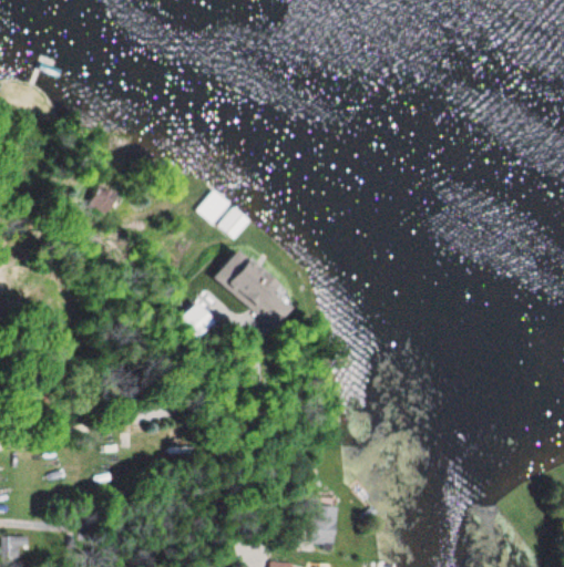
[(229,206),(218,194),(205,206),(216,218),(229,206)]
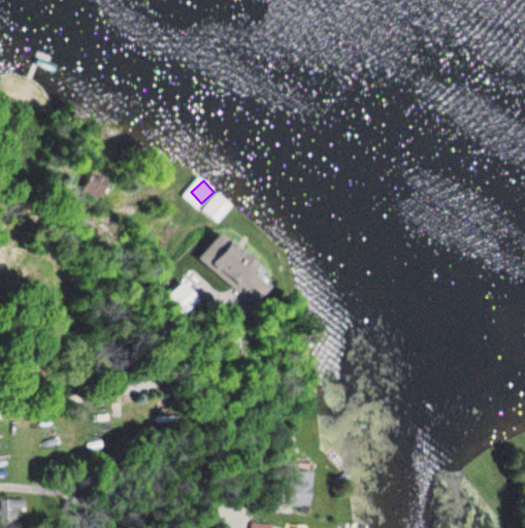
[(218,224),(233,206),(219,193),(203,211),(218,224)]
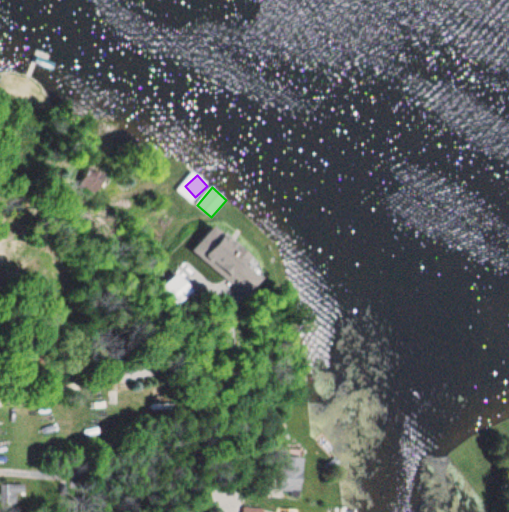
[(214,225),(193,252),(233,283),(254,256),(214,225)]
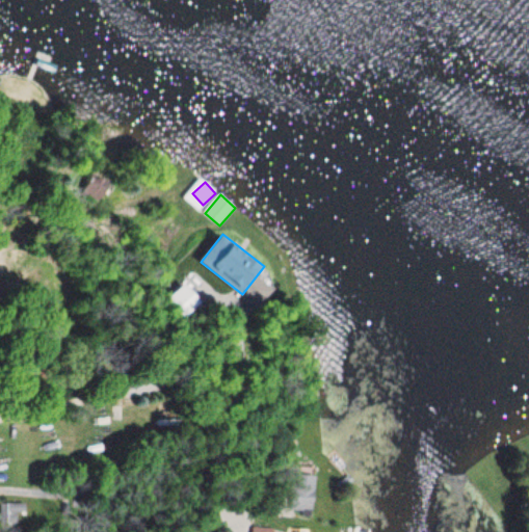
[(292,512),(311,516),(318,477),(299,473),(292,512)]
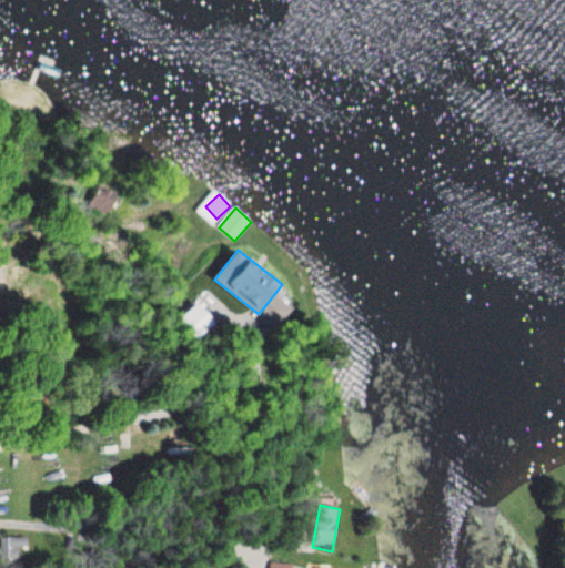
[(19,554),(31,554),(31,537),(3,537),(3,560),(19,560),(19,554)]
